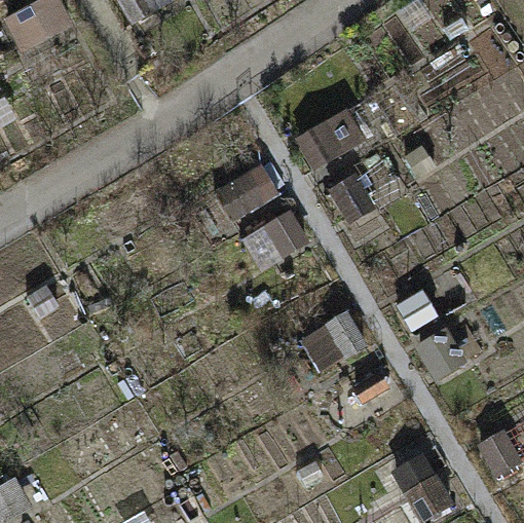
[(44,0),(4,25),(25,58),(75,26),(59,0),(44,0)]
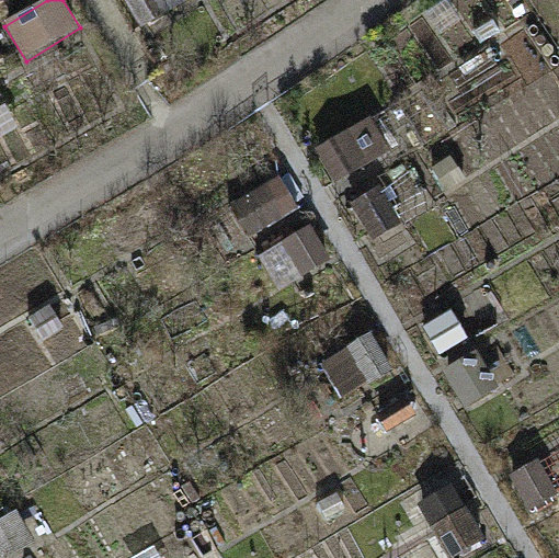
[(124,0),(140,27),(185,0),(124,0)]
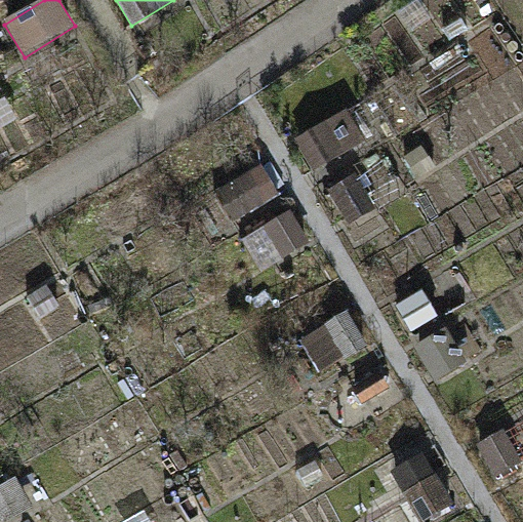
[(345,109),(294,139),(313,169),(363,139),(345,109)]
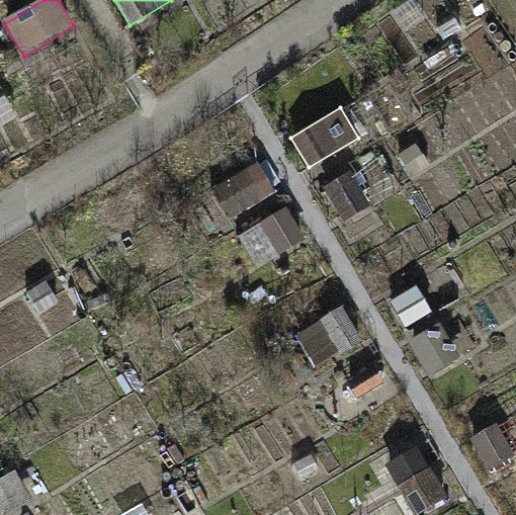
[(258,158),(208,187),(227,218),(276,188),(258,158)]
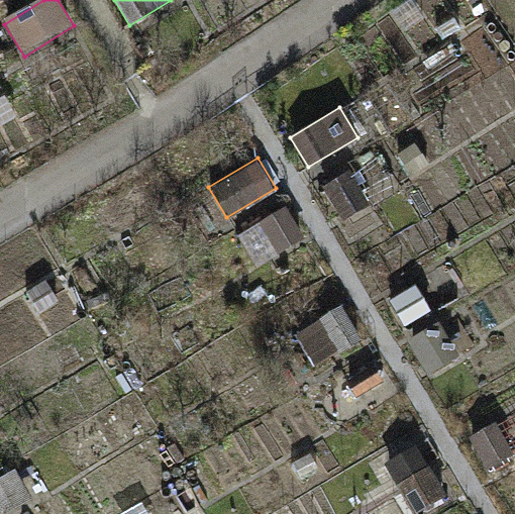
[(342,305),(293,334),(311,365),(361,334),(342,305)]
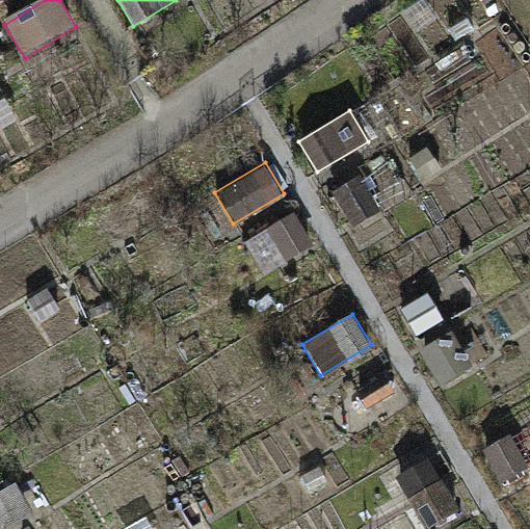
[(12,483),(0,490),(0,528),(3,528),(30,513),(12,483)]
